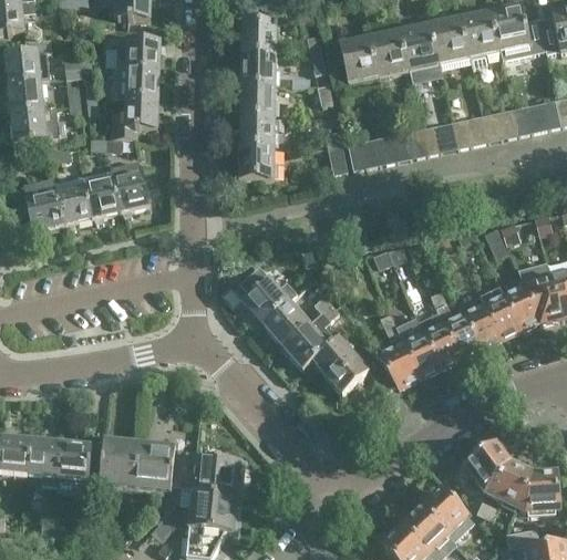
[(33,0),(0,3),(0,32),(23,30),(22,14),(34,13),(33,0)]
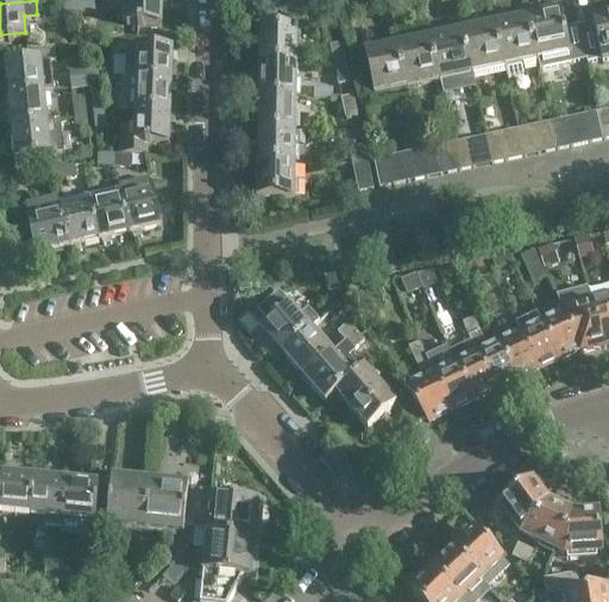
[(79,8),(77,0),(61,0),(62,11),(79,8)]
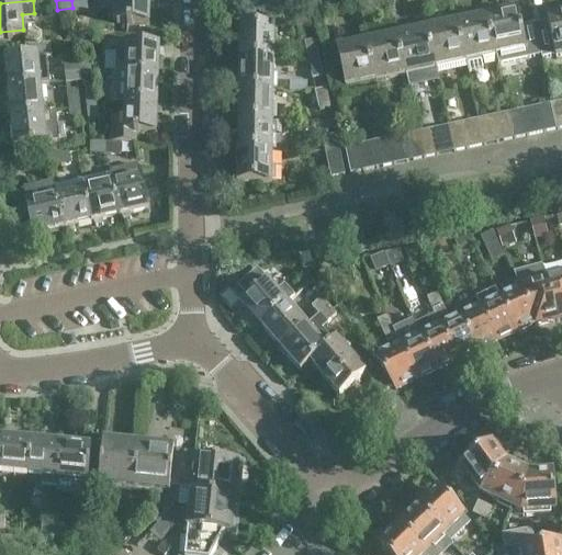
[(116,0),(116,19),(148,20),(148,1),(154,1),(154,0),(116,0)]
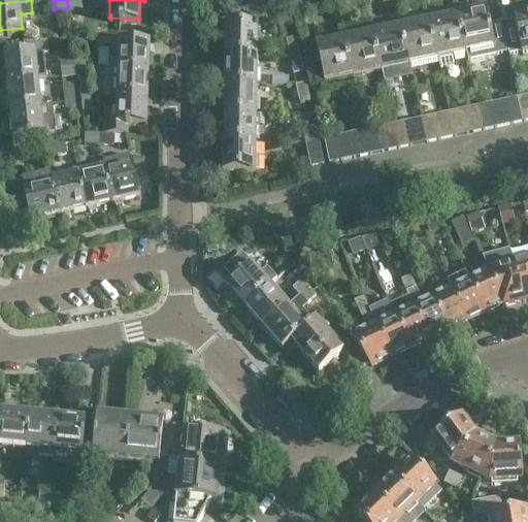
[(508,49),(502,21),(501,18),(489,21),(486,4),(457,10),(457,12),(464,47),(465,46),(468,57),(508,49)]
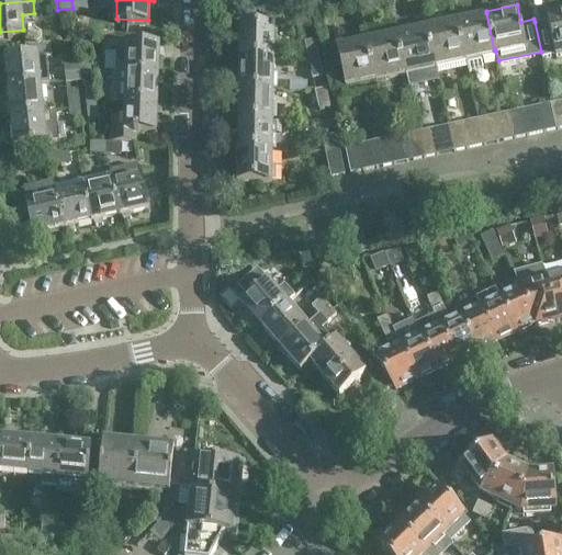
[(561,8),(546,11),(547,20),(535,22),(541,52),(541,53),(553,49),(554,52),(561,49),(561,8)]
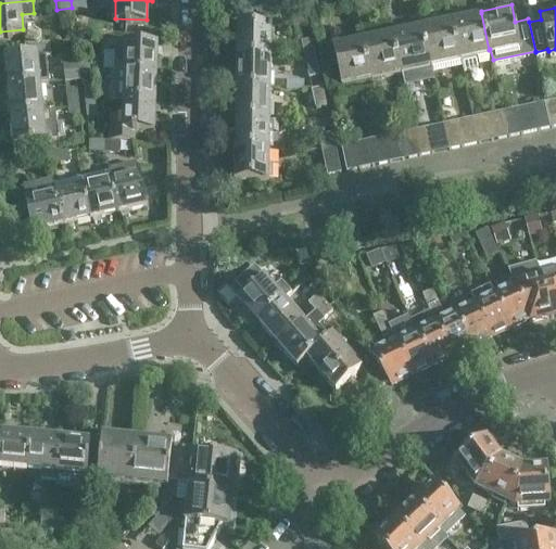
[(480,11),(451,17),(459,56),(460,55),(463,66),(477,64),(475,52),(489,50),(481,13),(480,11)]
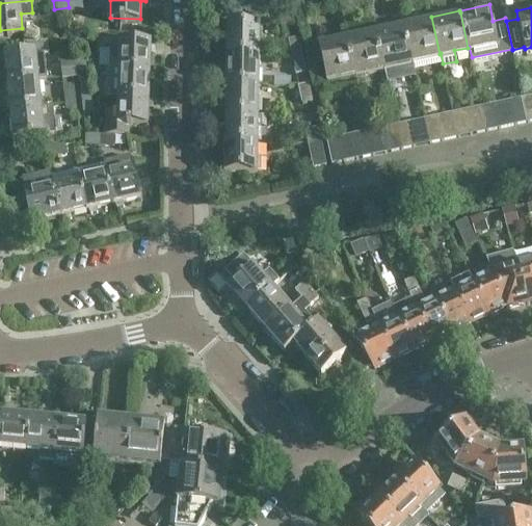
[(431,17),(403,23),(410,60),(414,59),(440,54),(431,17)]
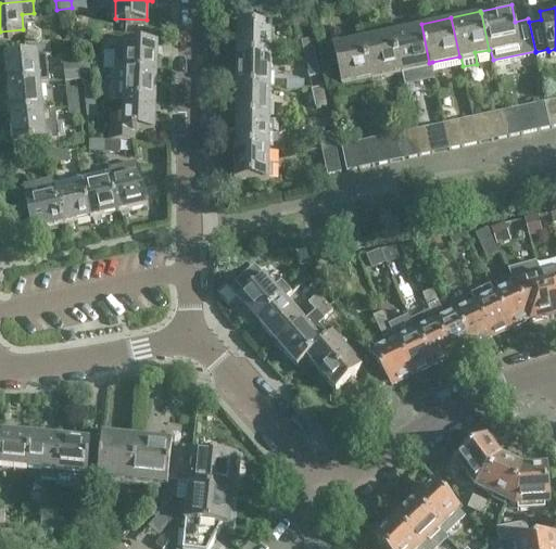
[(237,24),(236,55),(269,55),(270,24),(237,24)]
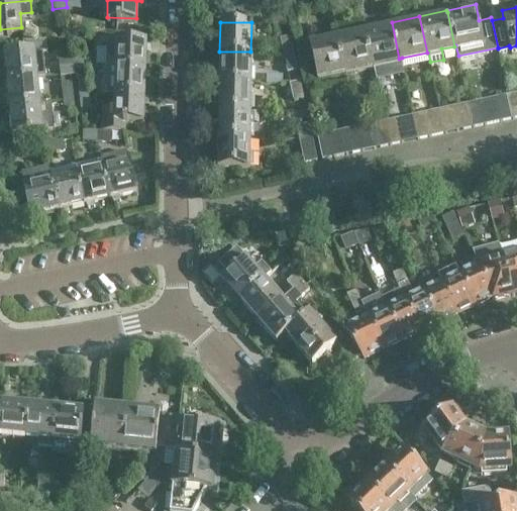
[(374,64),(376,76),(404,71),(402,58),(399,59),(392,22),(365,28),(373,64),(374,64)]
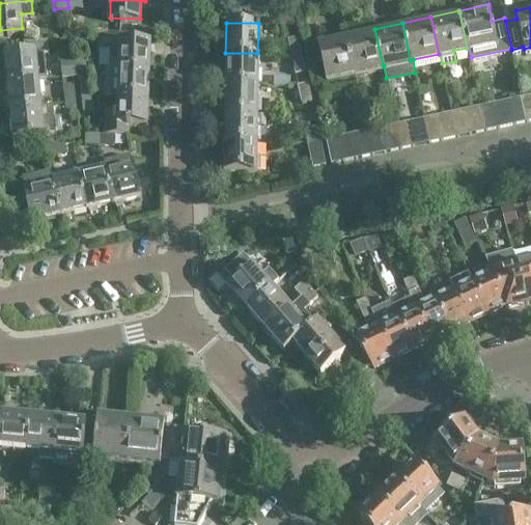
[(373,29),(345,35),(354,72),(382,65),(373,29)]
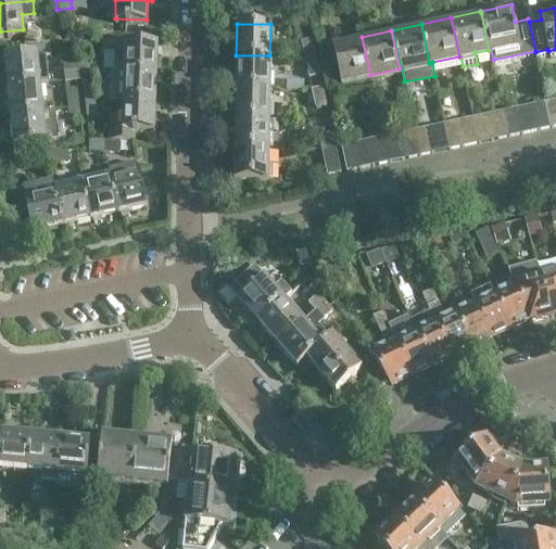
[(301,37),(305,56),(316,53),(313,36),(301,37)]
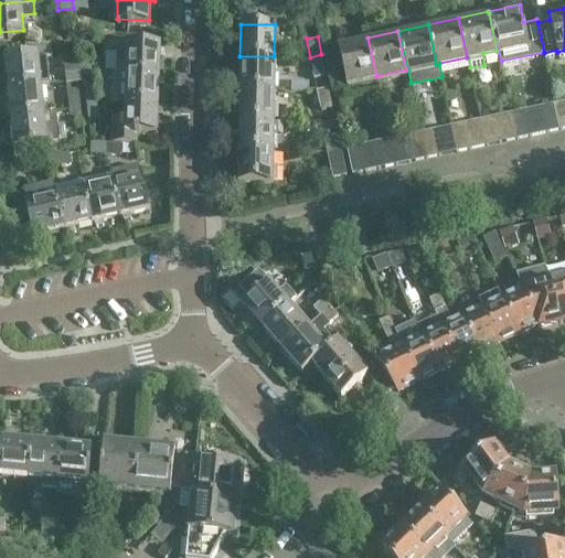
[(368,38),(337,44),(345,83),(376,76),(368,38)]
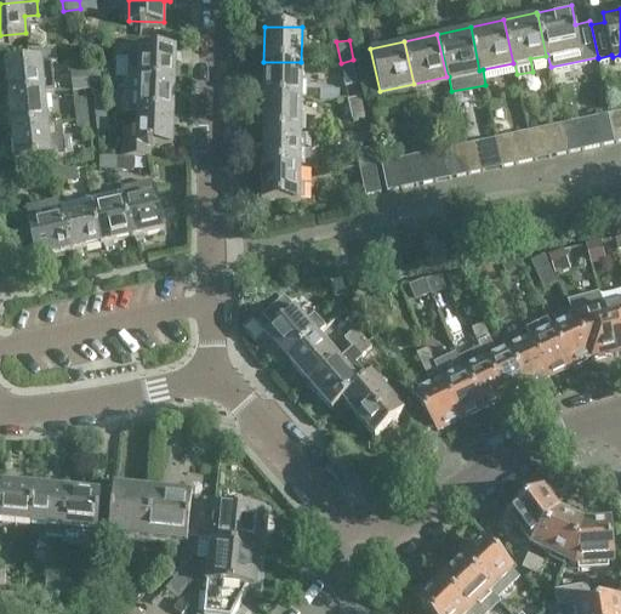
[(7,92),(43,87),(55,86),(52,58),(57,58),(56,43),(28,45),(28,57),(4,60),(7,92)]
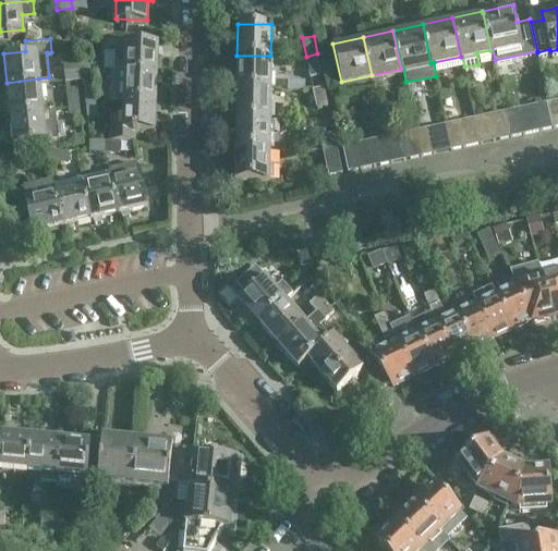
[(116,41),(114,69),(156,71),(157,52),(161,52),(161,45),(157,44),(157,40),(140,40),(124,39),(124,41),(116,41)]
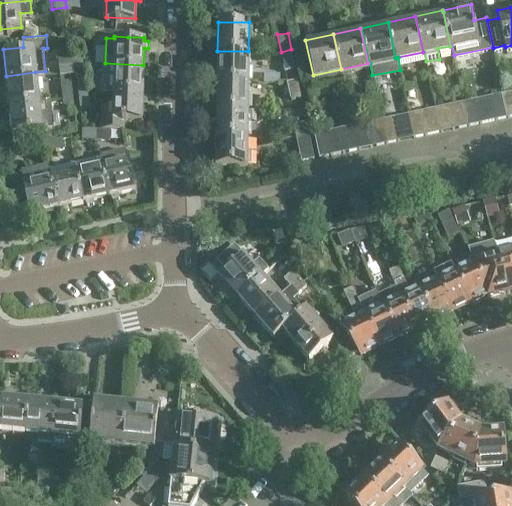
[(291,49),(281,52),(285,68),(295,66),(291,49)]
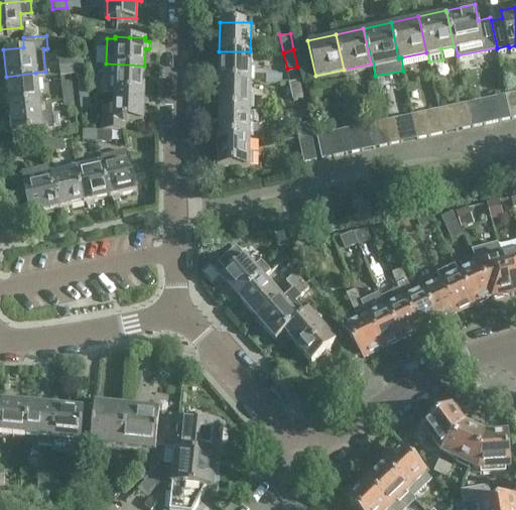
[(86,51),(71,53),(73,65),(87,64),(86,51)]
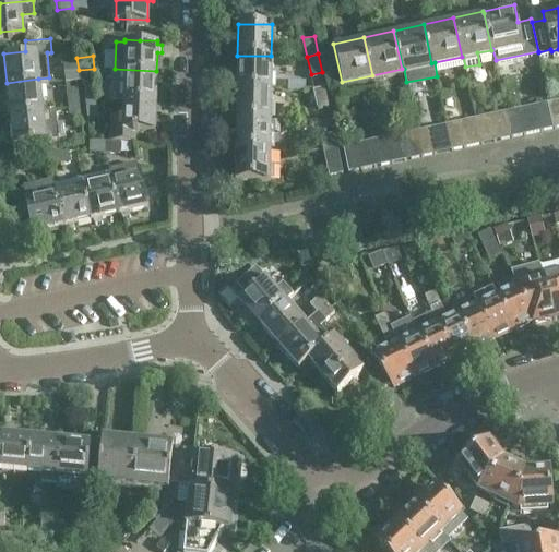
[(237,56),(237,85),(271,86),(271,56),(237,56)]
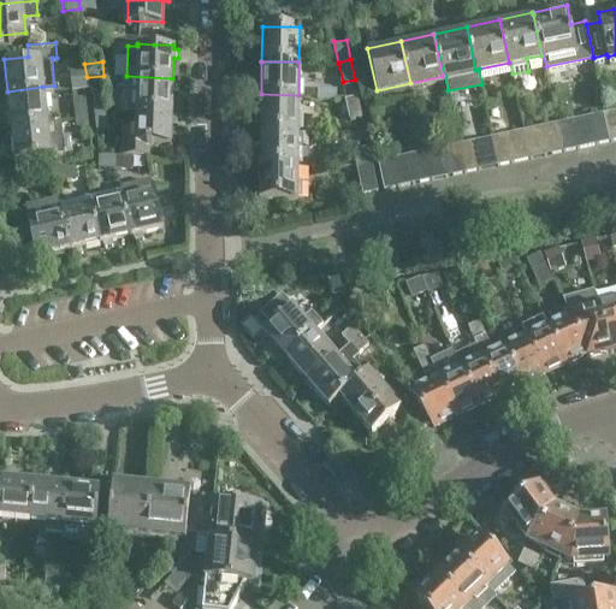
[(70,65),(71,86),(87,83),(87,77),(84,64),(70,65)]
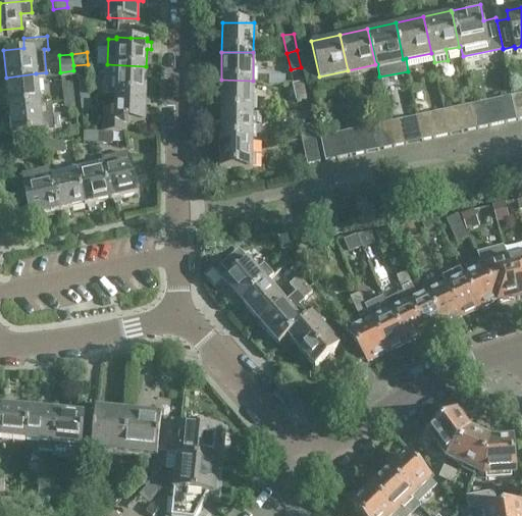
[(104,64),(102,91),(114,91),(114,92),(145,93),(146,75),(150,75),(150,68),(146,67),(146,66),(107,64),(104,64)]
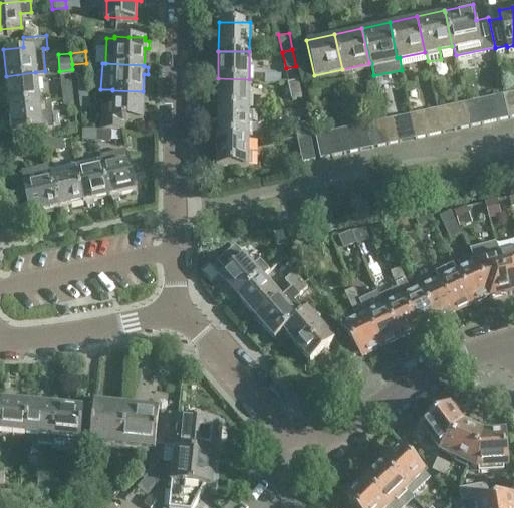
[(35,72),(6,76),(9,102),(38,99),(35,72)]
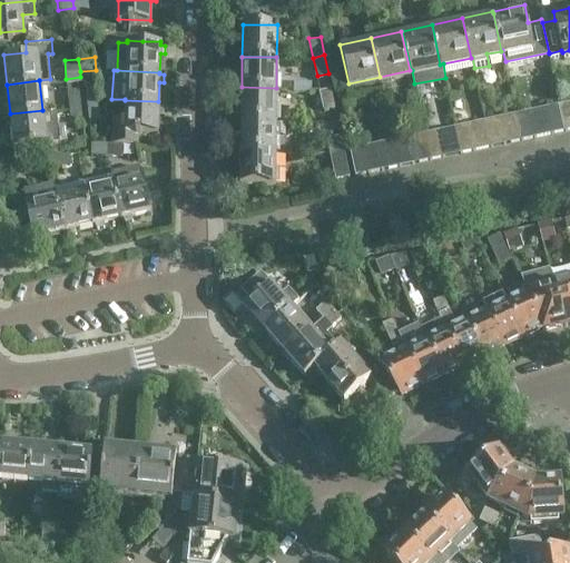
[(85,85),(86,99),(98,98),(97,82),(85,85)]
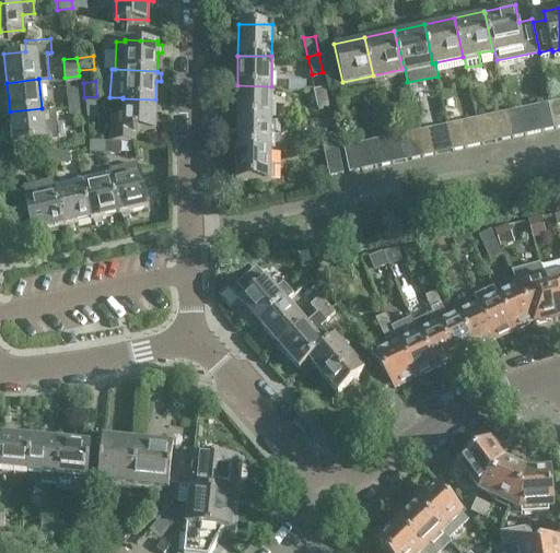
[(67,85),(68,99),(79,97),(78,84),(67,85)]
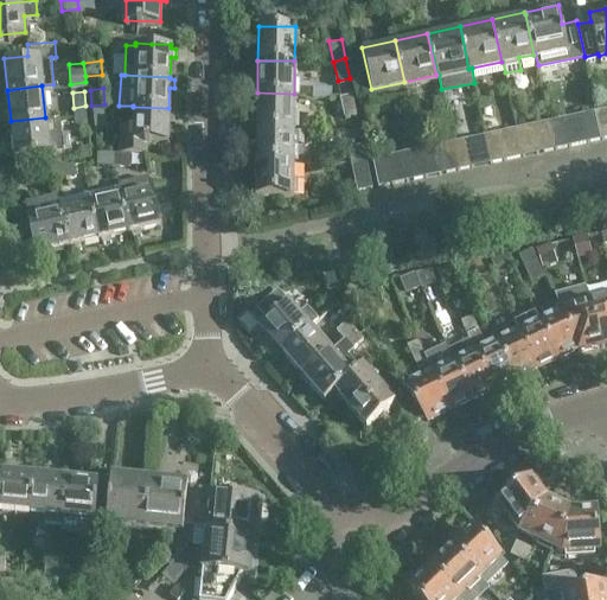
[(357,113),(352,91),(340,95),(345,115),(357,113)]
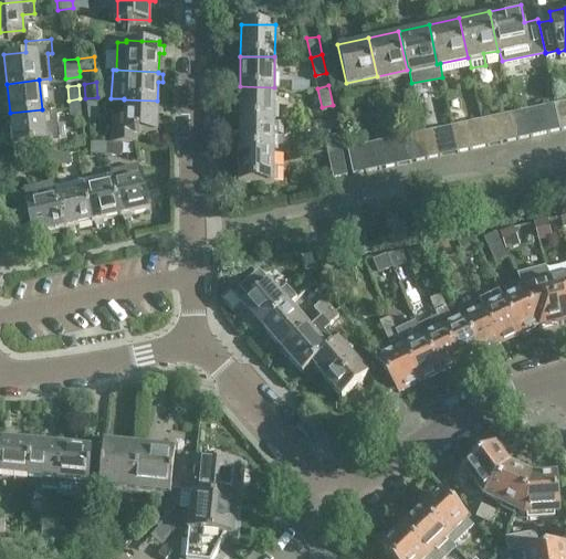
[(240,86),(239,117),(273,118),(274,87),(240,86)]
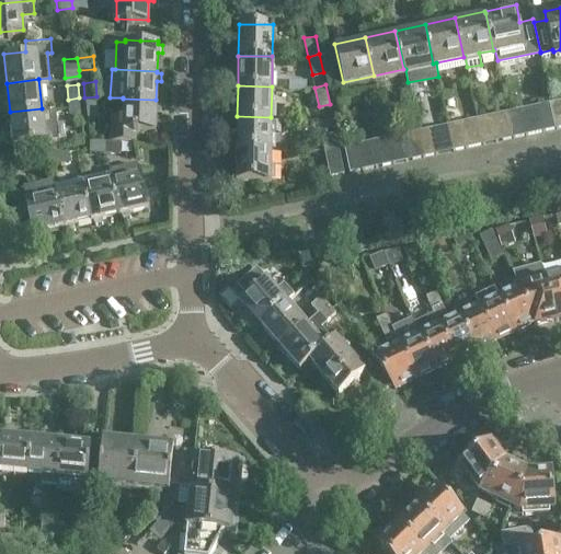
[(560,95),(549,99),(554,124),(560,122),(560,95)]
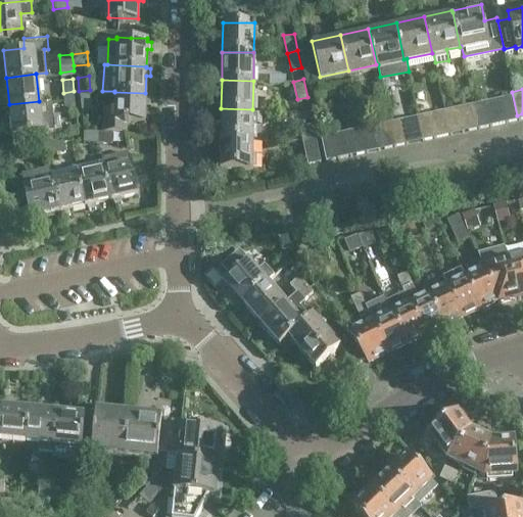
[(90,90),(79,91),(81,106),(92,104),(90,90)]
